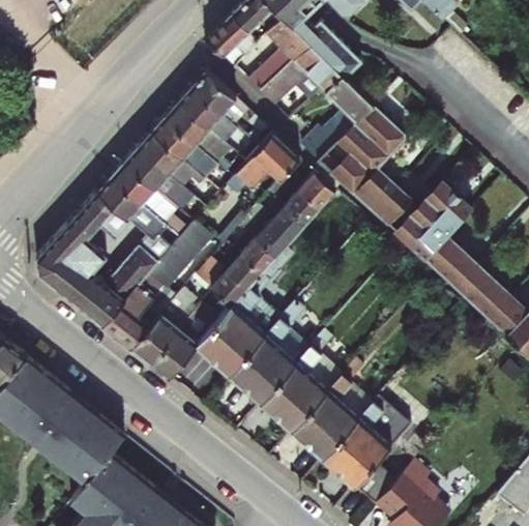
[(266,34),(286,18),(275,7),(267,0),(244,0),(232,12),(259,41),(266,34)]
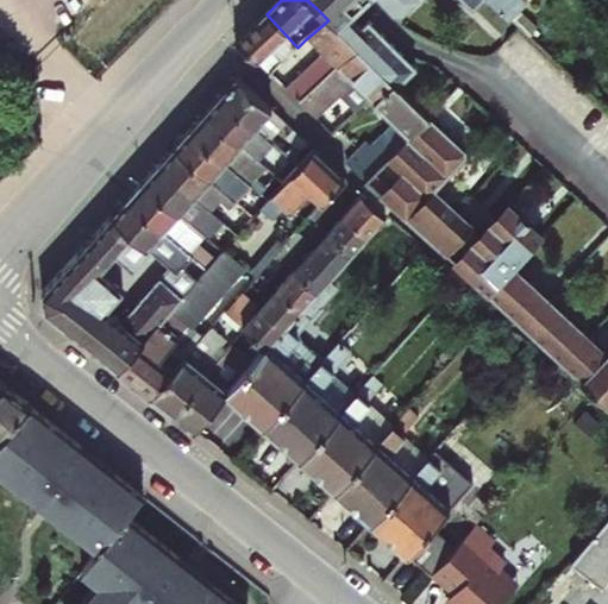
[(307,0),(317,8),(328,20),(357,49),(396,87),(399,90),(417,73),(369,25),(359,32),(348,20),(358,11),(369,0),(374,0),(394,20),(403,21),(412,14),(421,4),(420,0),(458,0),(472,13),(486,0),(307,0)]
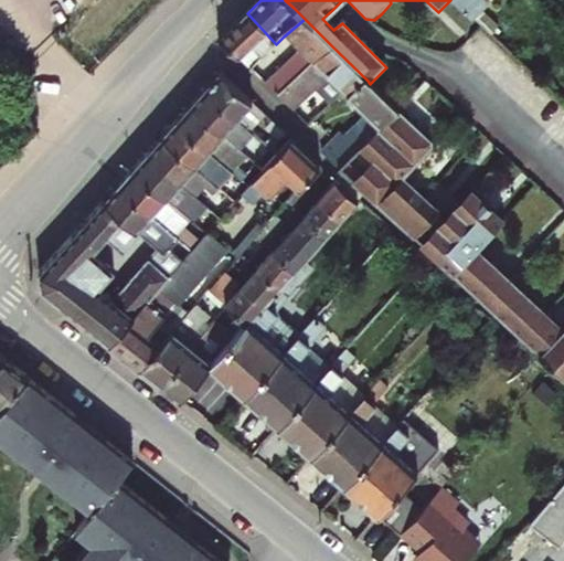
[(450,0),(471,19),(488,2),(485,0),(450,0)]
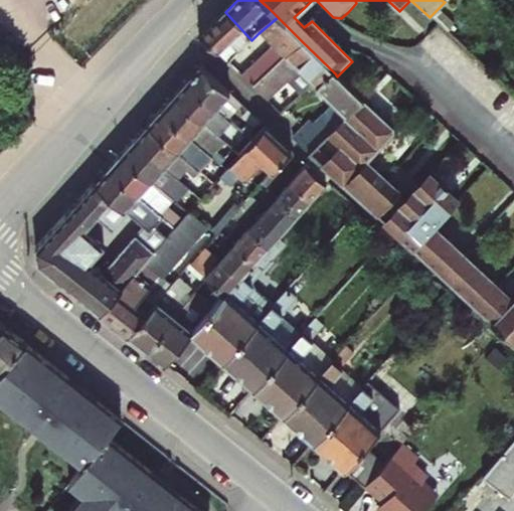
[(251,40),(225,12),(199,35),(213,50),(227,64),(251,40)]
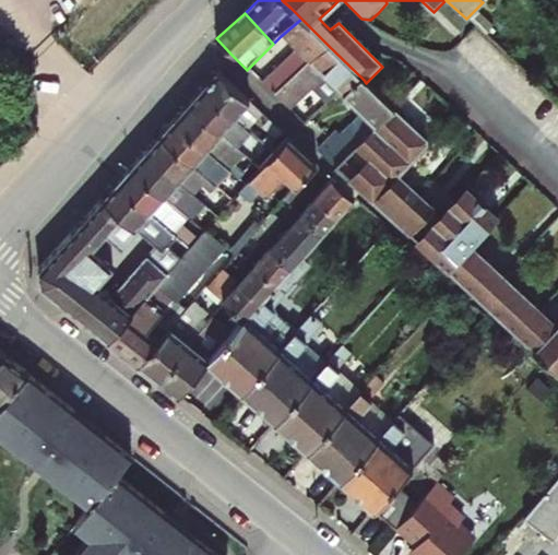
[(292,80),(328,45),(301,19),(281,36),(297,52),(281,67),(292,80)]
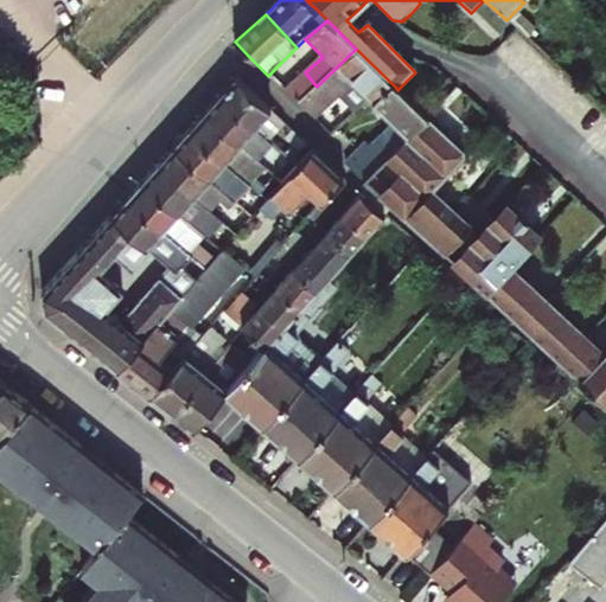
[(317,87),(298,104),(316,122),(342,97),(358,115),(363,111),(368,114),(374,108),(395,87),(356,49),(317,87)]
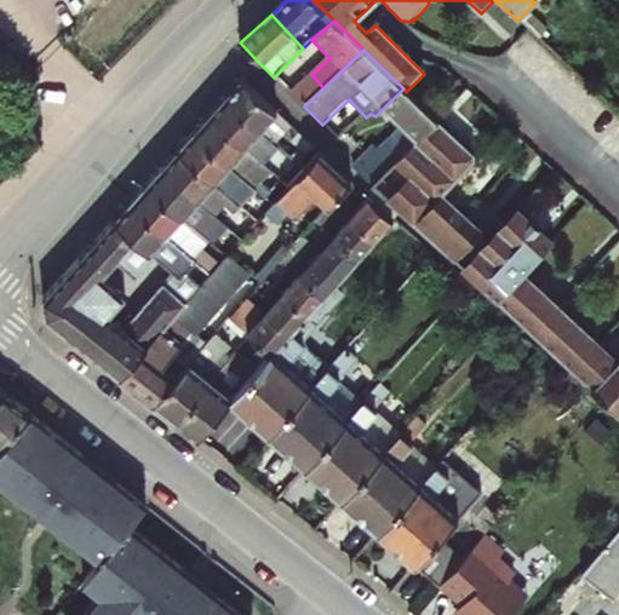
[(240,80),(224,98),(276,145),(291,128),(240,80)]
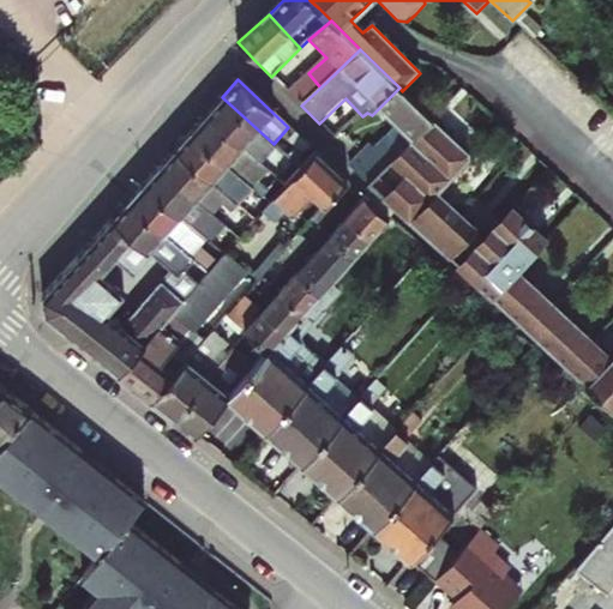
[(400,88),(378,109),(395,126),(373,148),(370,145),(348,167),(368,186),(432,120),(402,91),(400,88)]
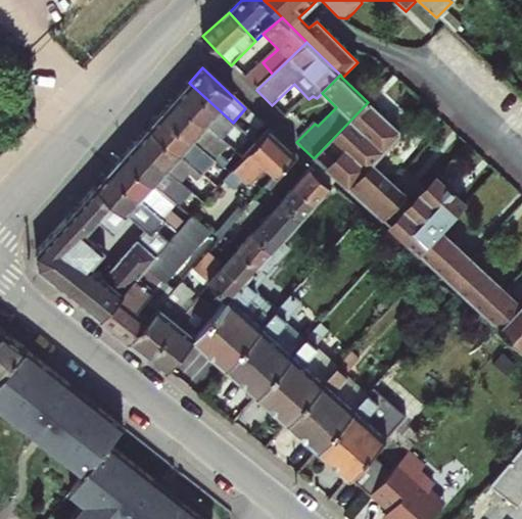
[(233,123),(189,83),(175,98),(224,142),(230,136),(248,151),(255,144),(233,123)]
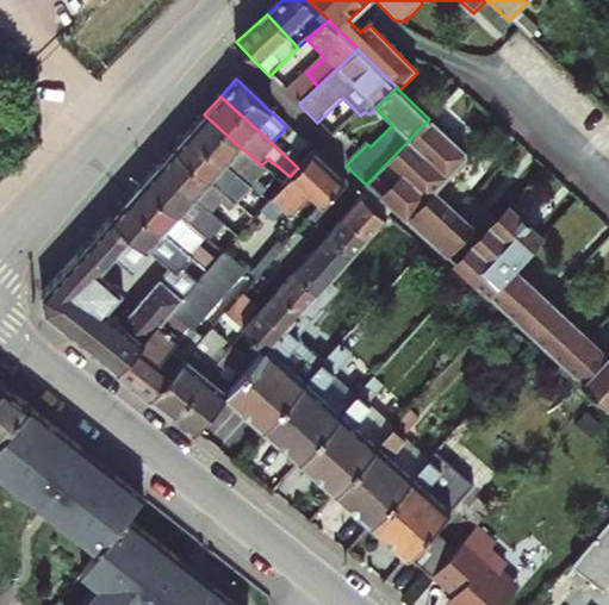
[(261,166),(204,114),(188,132),(243,181),(253,172),(261,180),(268,172),(261,166)]
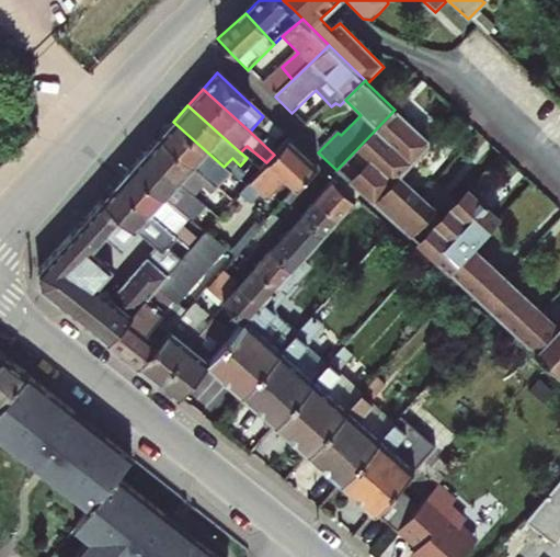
[(426,140),(395,110),(336,170),(341,173),(362,193),(395,225),(559,378),(559,326),(473,249),(499,222),(468,193),(444,219),(399,178),(427,148),(426,140)]
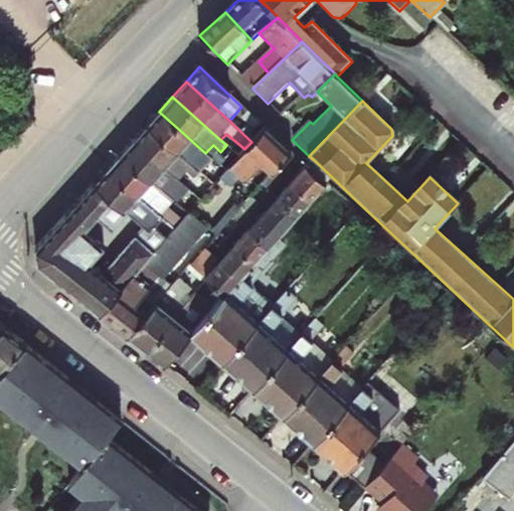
[(205,153),(159,112),(146,126),(198,173),(208,182),(221,167),(215,162),(205,153)]
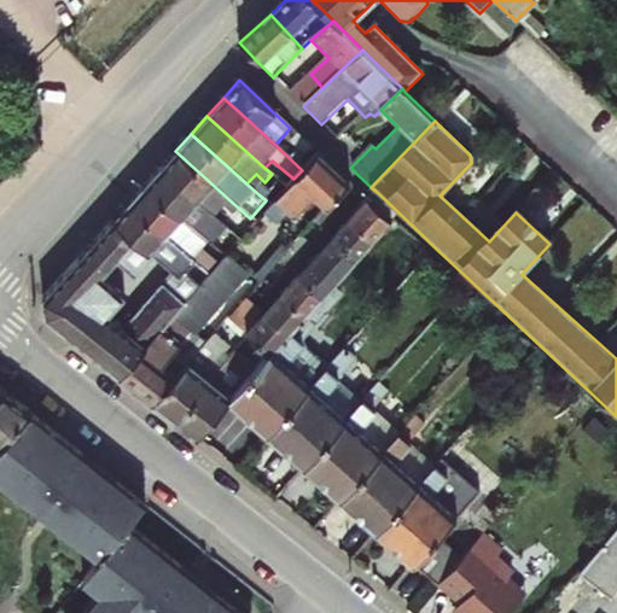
[(316,153),(297,135),(289,144),(309,163),(316,153)]
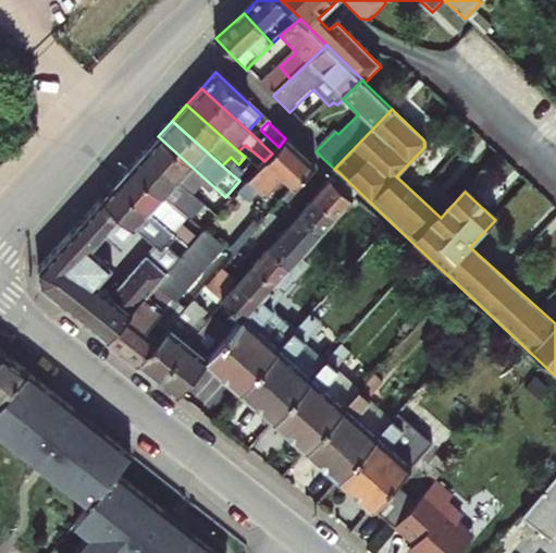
[(214,187),(158,136),(143,154),(192,196),(201,186),(209,193),(214,187)]
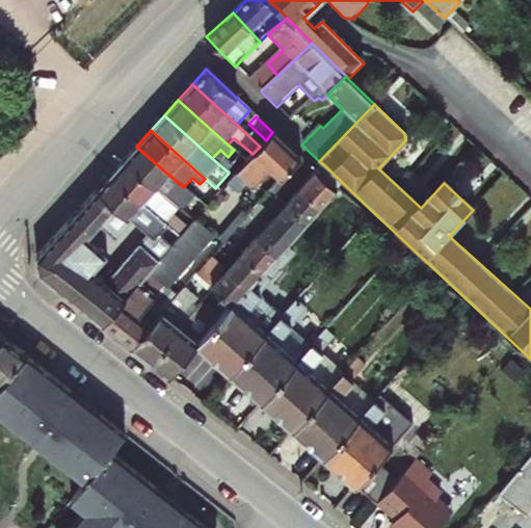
[(269,169),(281,180),(282,180),(286,175),(300,158),(272,132),(266,140),(260,147),(253,154),(226,185),(237,194),(245,183),(251,189),(269,169)]
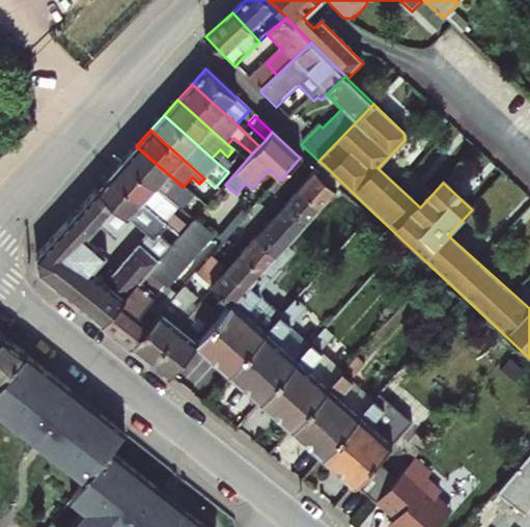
[(183,187),(136,146),(123,161),(177,210),(192,194),(183,187)]
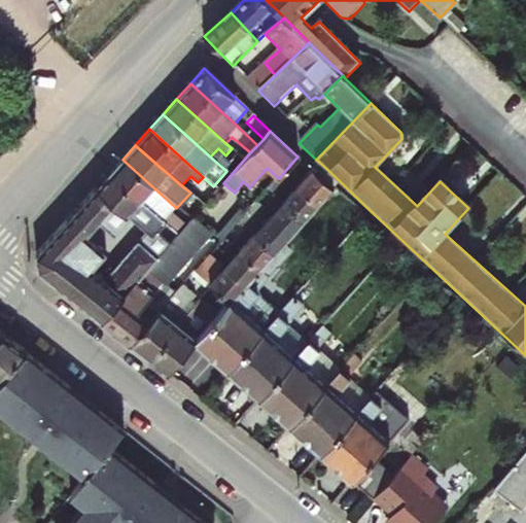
[(218,148),(210,157),(220,166),(225,161),(228,158),(225,155),(218,148)]
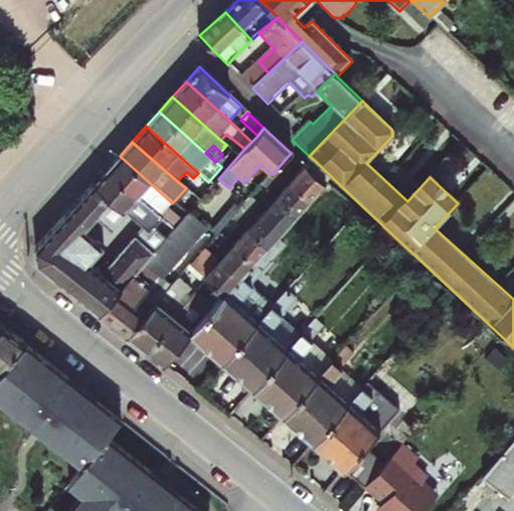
[(120,156),(106,170),(150,210),(167,225),(171,220),(163,213),(172,203),(120,156)]
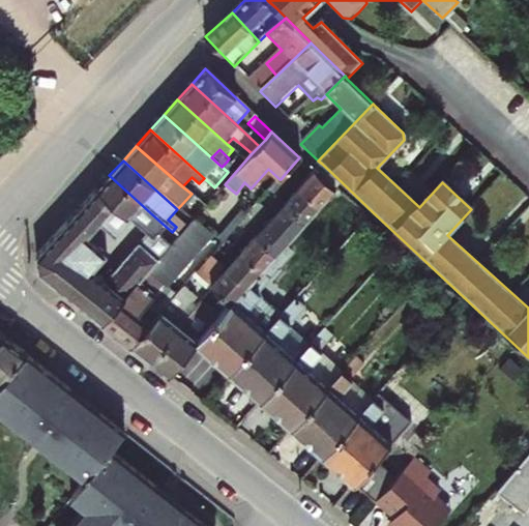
[(222,167),(228,172),(232,167),(227,162),(222,167)]
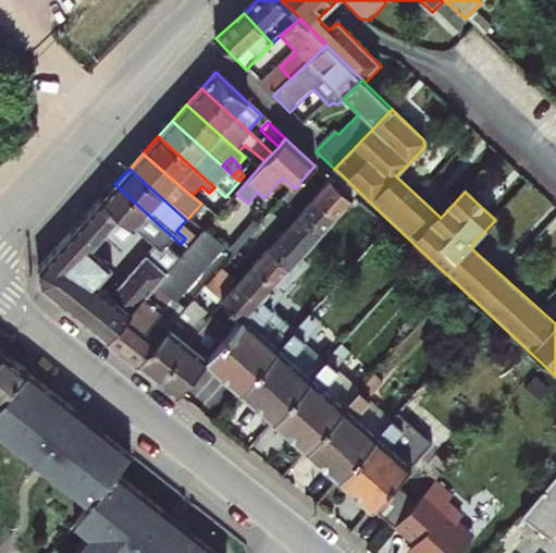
[(338,172),(316,198),(336,217),(353,198),(359,192),(338,172)]
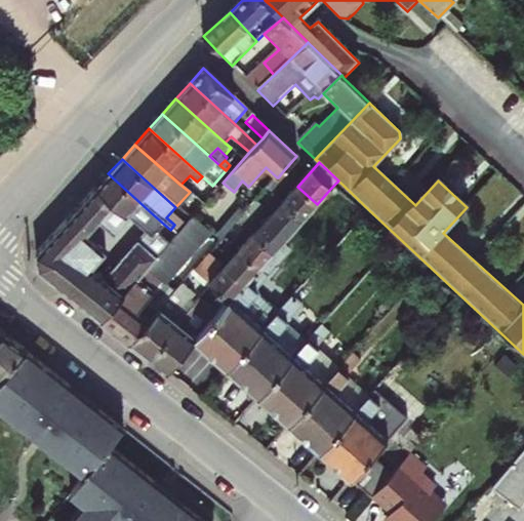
[(153,214),(108,173),(94,189),(126,217),(139,230),(147,222),(153,214)]
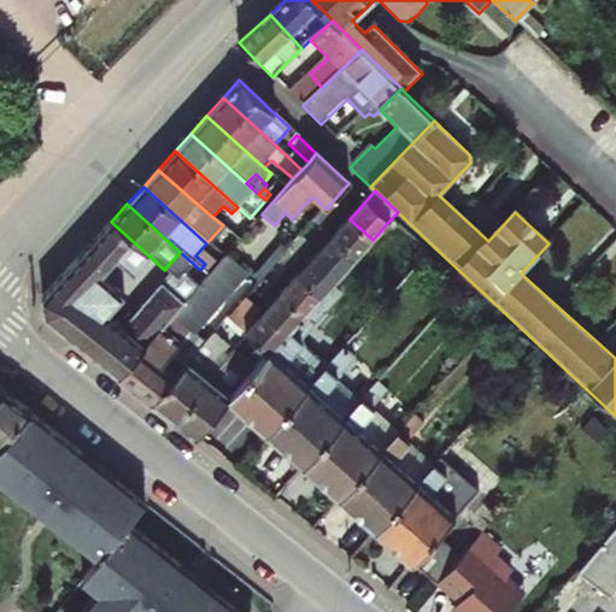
[(314,223),(322,230),(335,217),(327,209),(326,209),(314,223)]
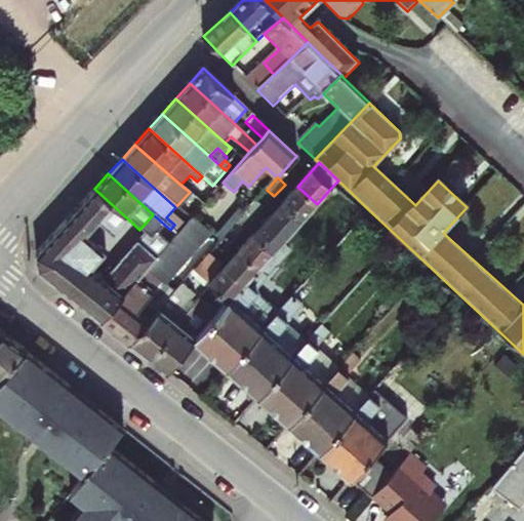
[(317,204),(297,187),(282,204),(301,222),(306,217),(317,204)]
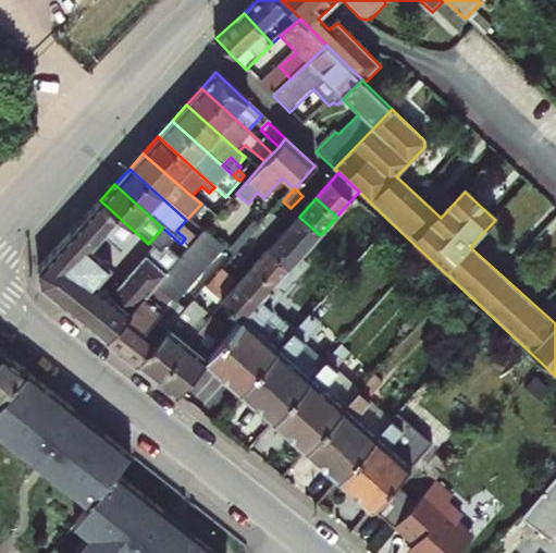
[(333,238),(361,205),(353,198),(336,217),(324,231),(333,238)]
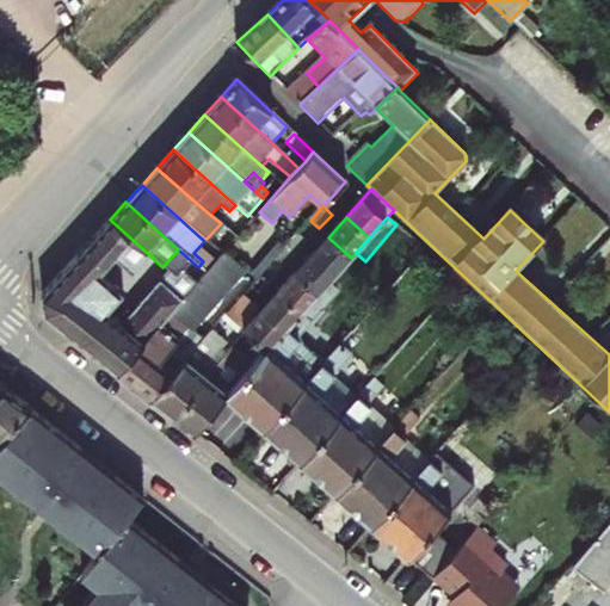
[(79,254),(100,274),(111,264),(125,276),(137,263),(147,253),(110,220),(79,254)]
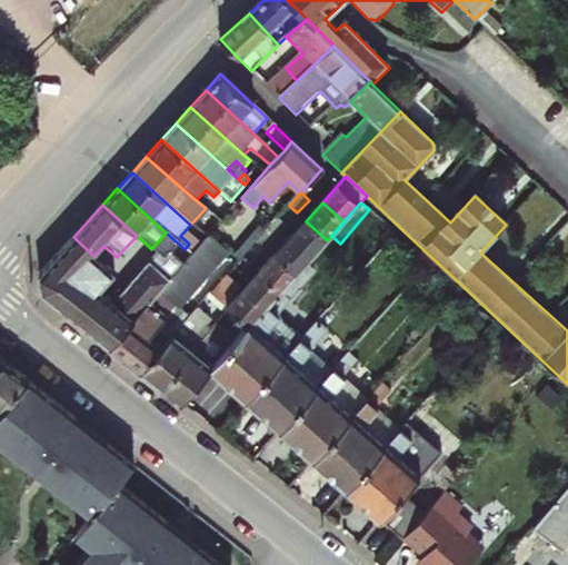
[(262,235),(271,241),(297,212),(289,206),(262,235)]
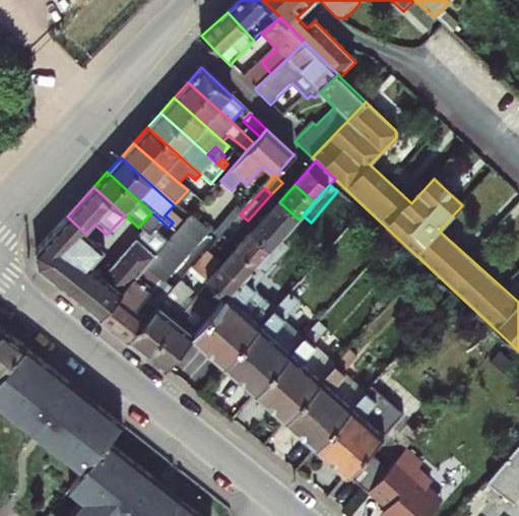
[(299,219),(279,202),(250,234),(270,251),(299,219)]
